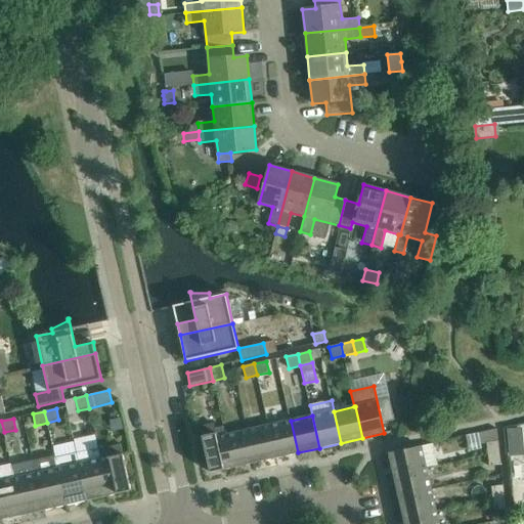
[(291,421),(269,426),(276,457),(298,452),(291,421)]
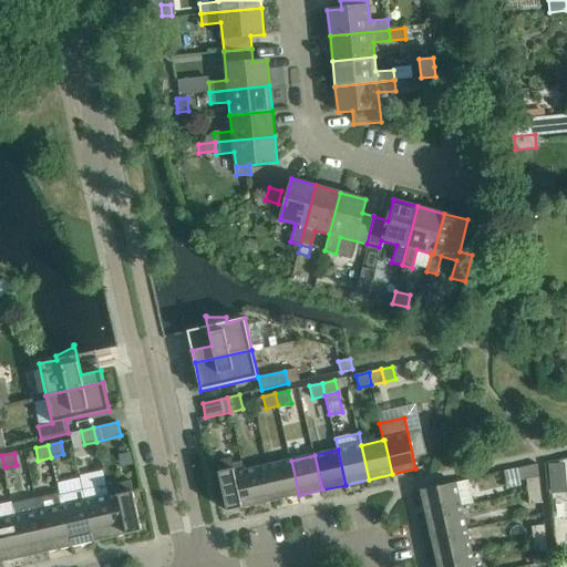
[(299,495),(291,461),(267,466),(275,501),(299,495)]
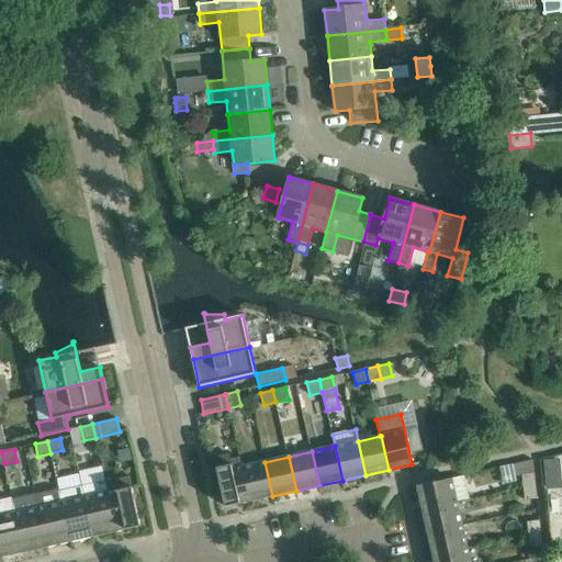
[(559,460),(541,462),(543,489),(561,486),(559,460)]
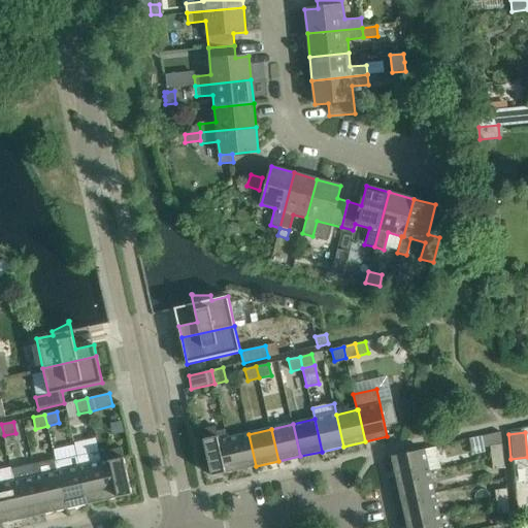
[(249,434),(227,439),(234,471),(256,466),(249,434)]
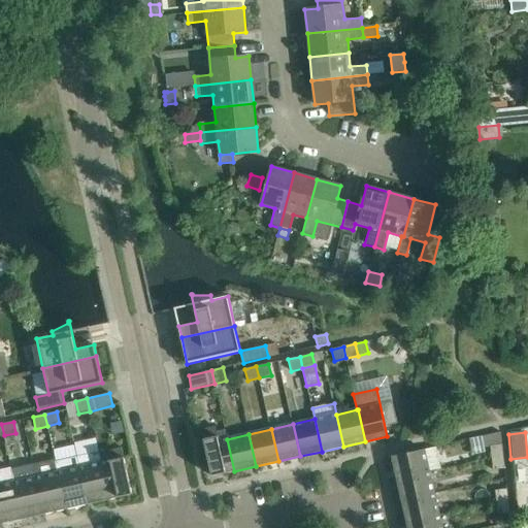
[(234,471),(227,439),(219,440),(218,436),(203,439),(211,476),(234,471)]
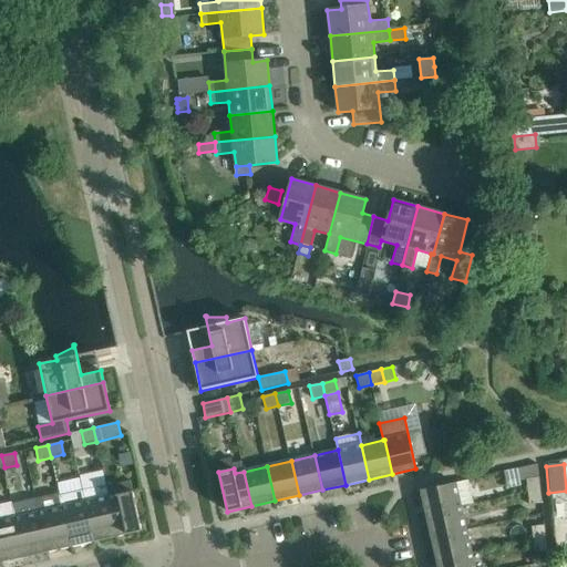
[(527,492),(540,491),(539,477),(526,478),(527,492)]
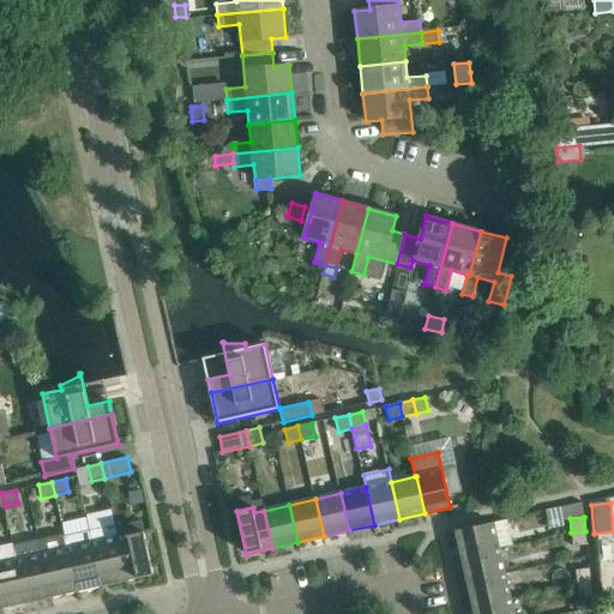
[(461,557),(499,548),(493,523),(455,531),(461,557)]
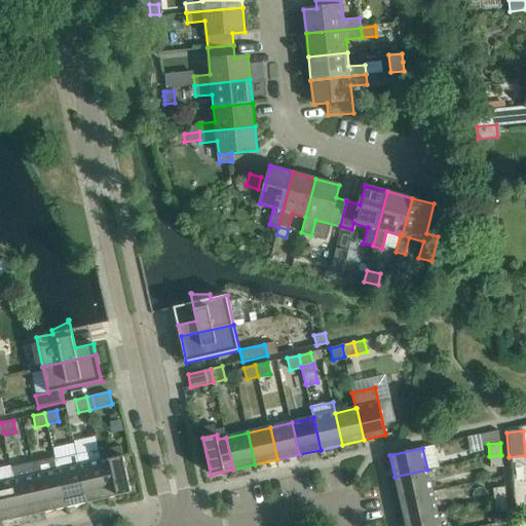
[(502,466),(501,455),(489,456),(491,468),(502,466)]
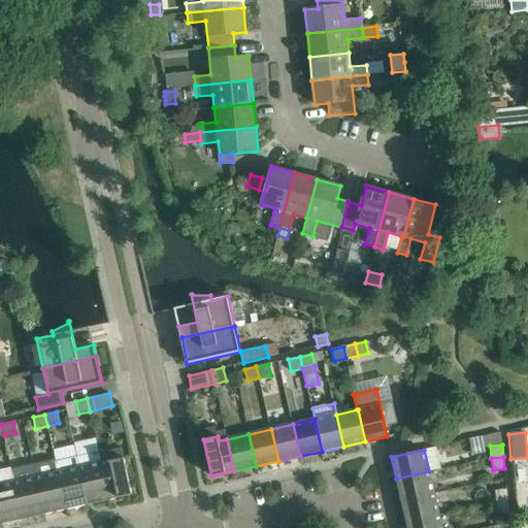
[(124,458),(101,463),(109,499),(132,494),(124,458)]
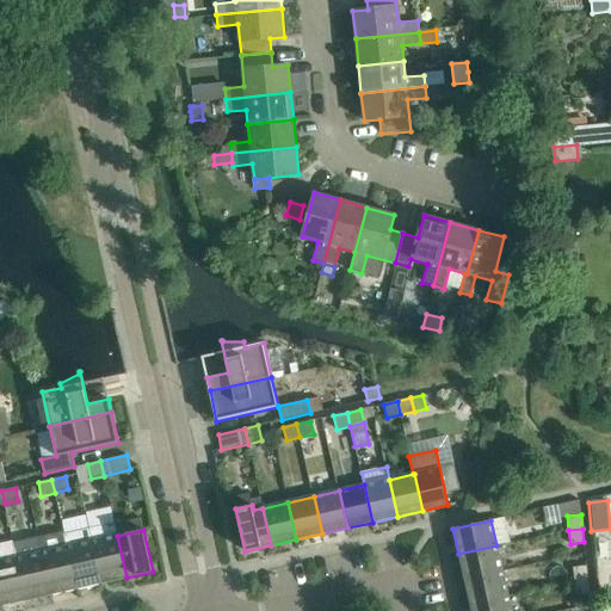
[(76,590),(67,547),(63,531),(38,537),(39,543),(51,594),(76,590)]
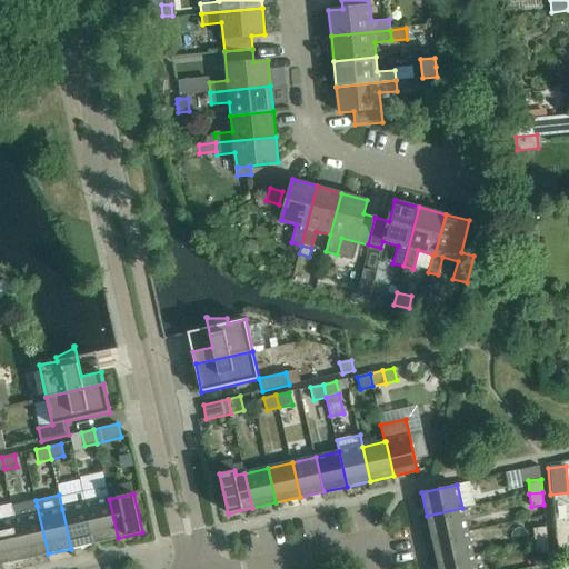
[(118,538),(109,499),(86,503),(95,543),(118,538)]
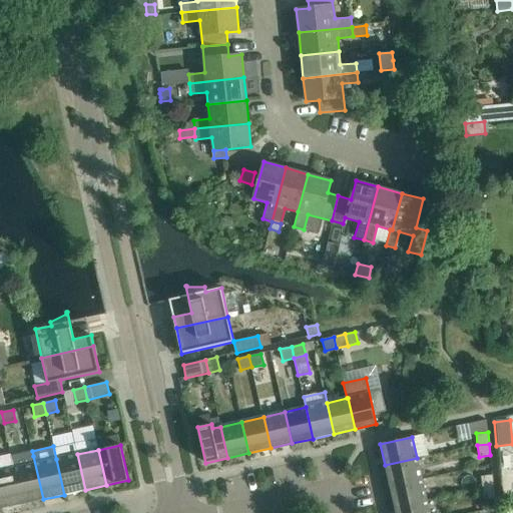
[(77,454),(56,459),(64,495),(85,490),(77,454)]
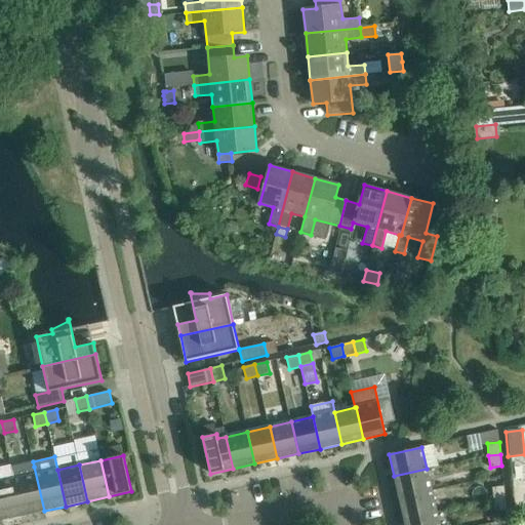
[(44,511),(34,467),(12,472),(14,480),(23,516),(44,511)]
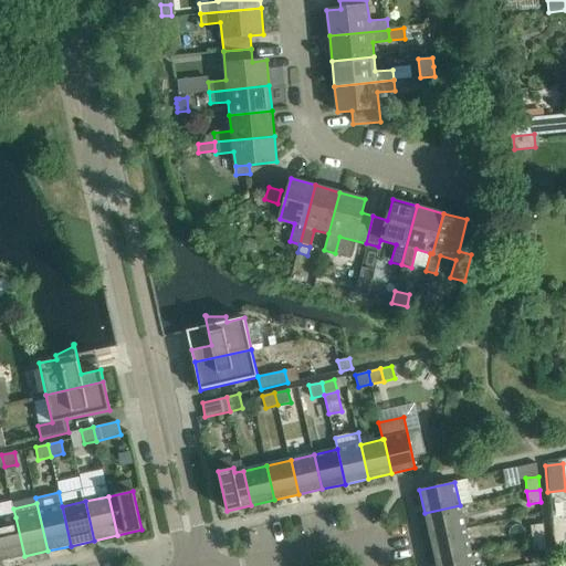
[(460,505),(425,513),(430,536),(464,528),(461,513),(460,505)]
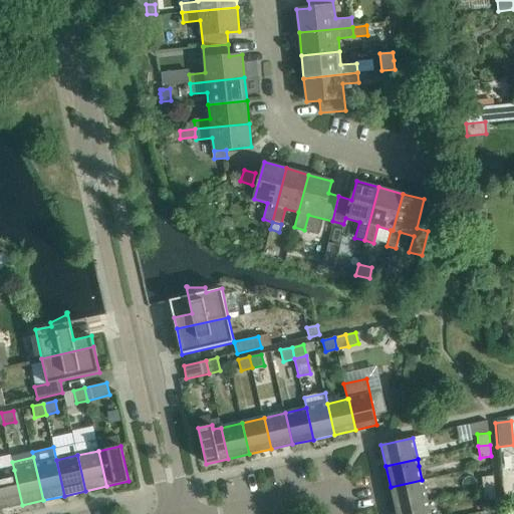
[(14,470),(0,472),(0,506),(1,510),(22,505),(14,470)]
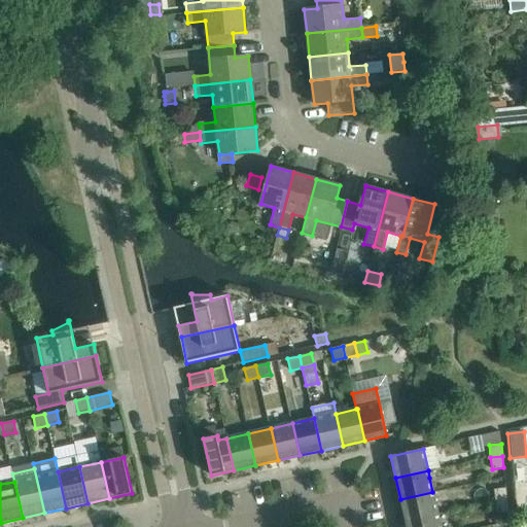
[(495,501),(507,500),(505,488),(494,489),(495,501)]
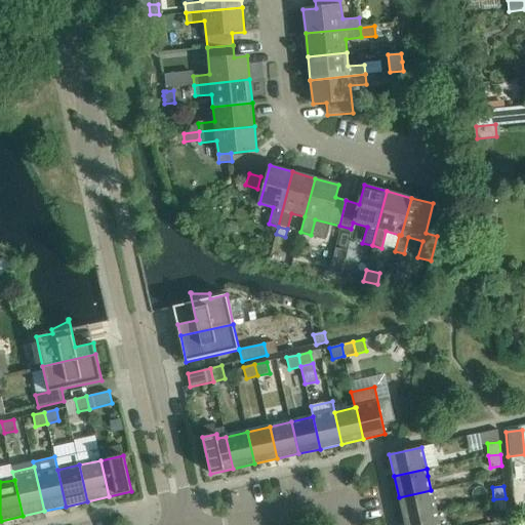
[(431,490),(399,497),(404,519),(436,512),(431,490)]
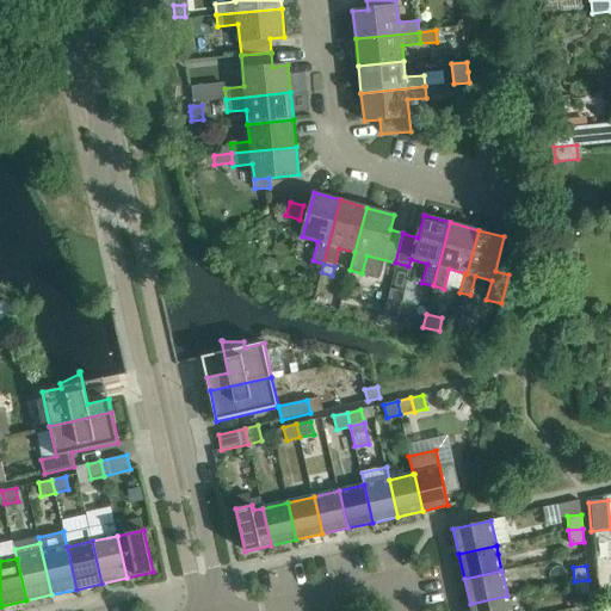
[(588,580),(574,581),(576,596),(590,593),(588,580)]
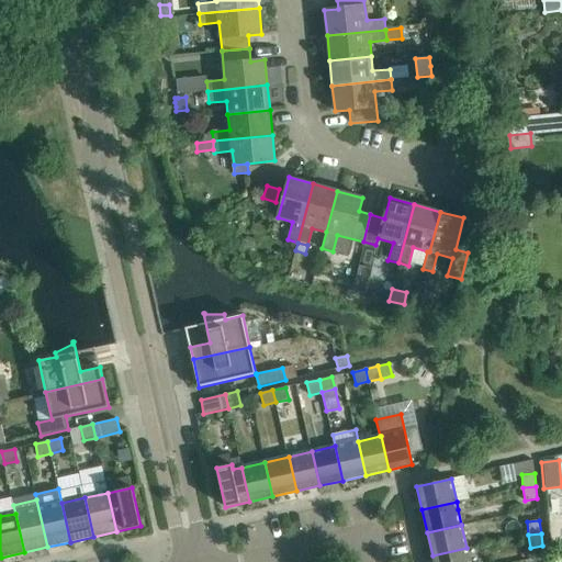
[(469,561),(467,548),(433,555),(434,561),(469,561)]
